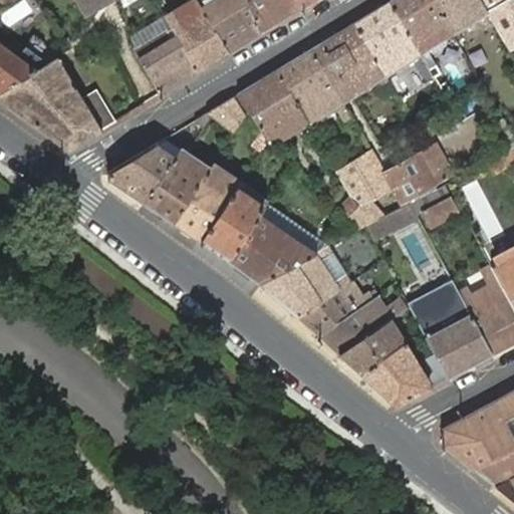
[(78,0),(80,2),(73,7),(79,19),(88,14),(85,8),(99,0),(78,0)]
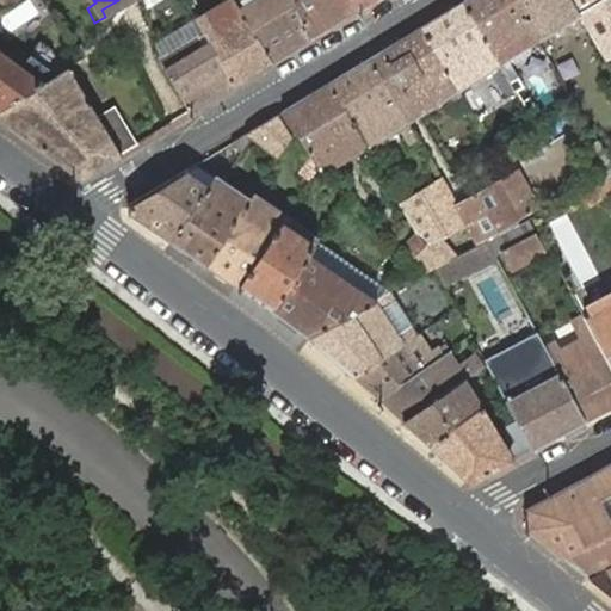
[(222,0),(196,17),(198,23),(204,32),(233,85),(270,62),(235,1),(233,0),(222,0)]
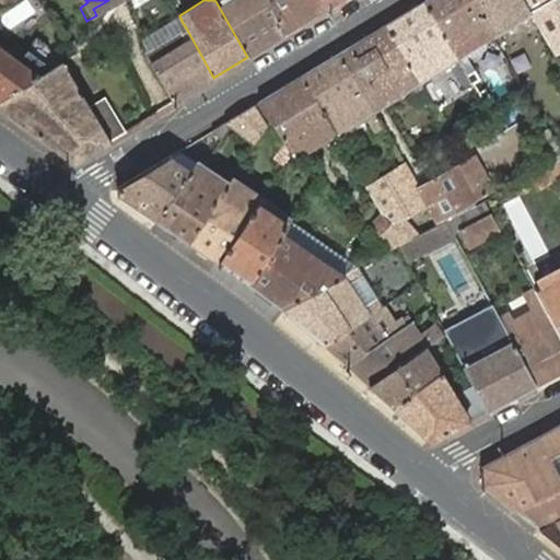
[(213,0),(216,1),(247,57),(283,35),(269,0),(213,0)]
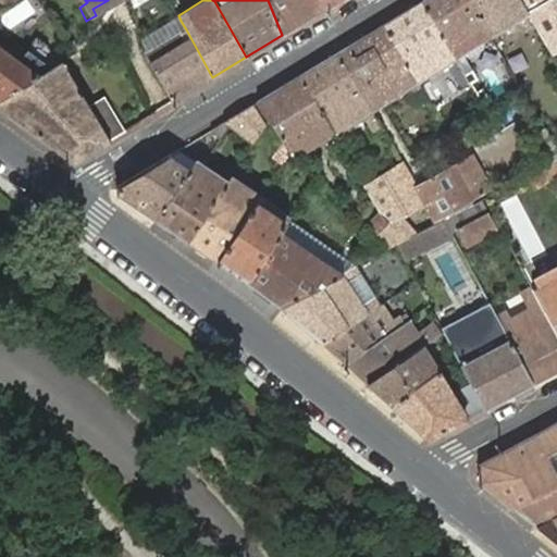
[(268,0),(282,35),(324,9),(320,0),(268,0)]
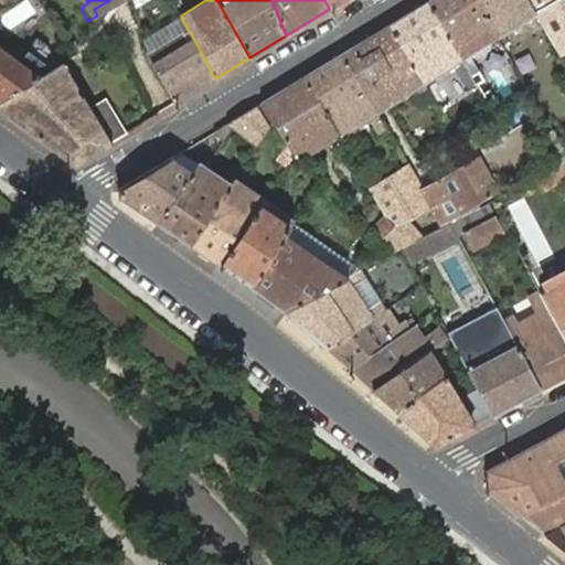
[(324,0),(329,9),(344,0),(324,0)]
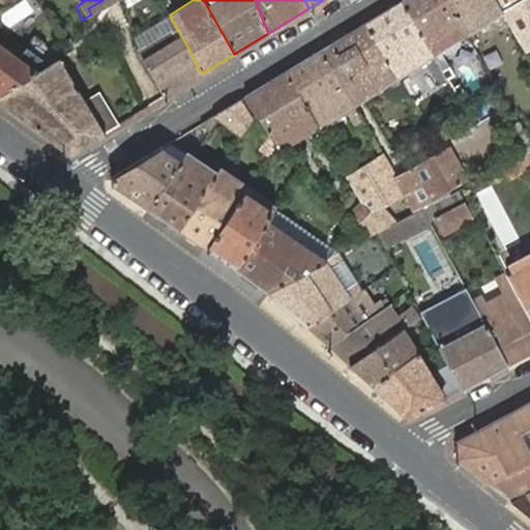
[(469,35),(446,0),(403,0),(402,1),(435,57),(443,51),(447,54),(460,47),(459,41),(469,35)]
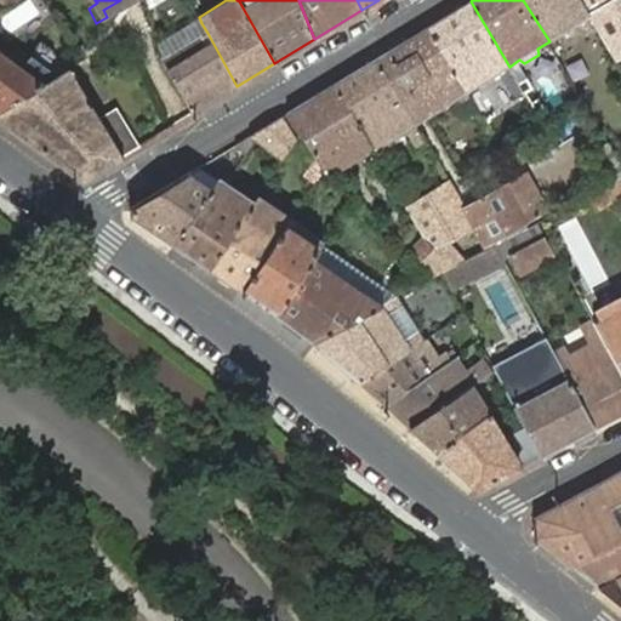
[(590,16),(580,0),(523,0),(550,41),(590,16)]
